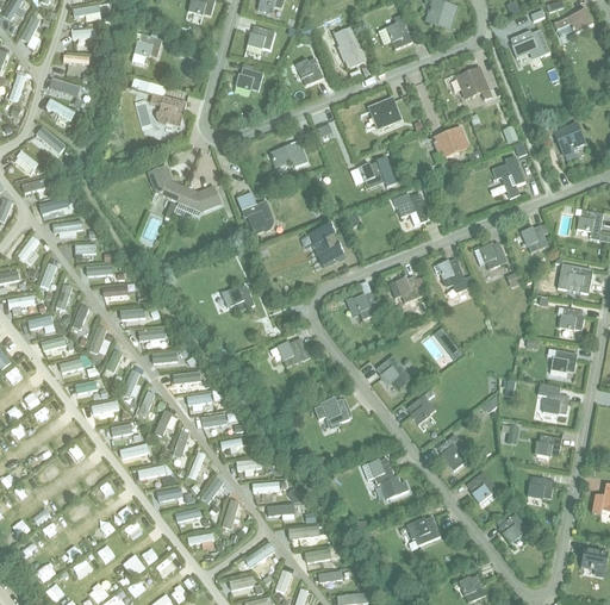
[(10,20),(23,0),(12,0),(2,16),(10,20)]
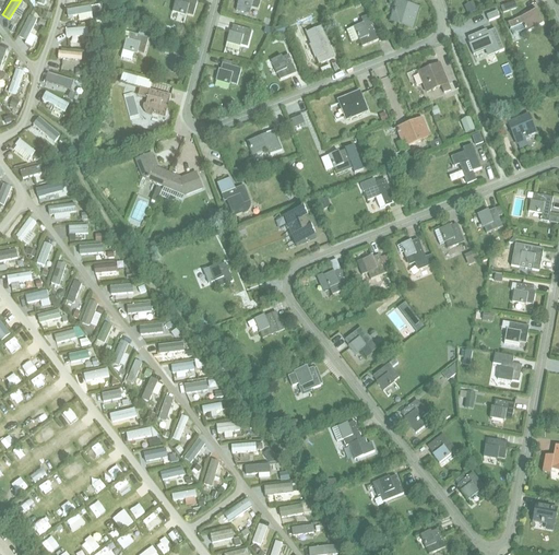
[(192,14),(197,0),(174,0),(171,10),(186,13),(186,12),(192,14)]
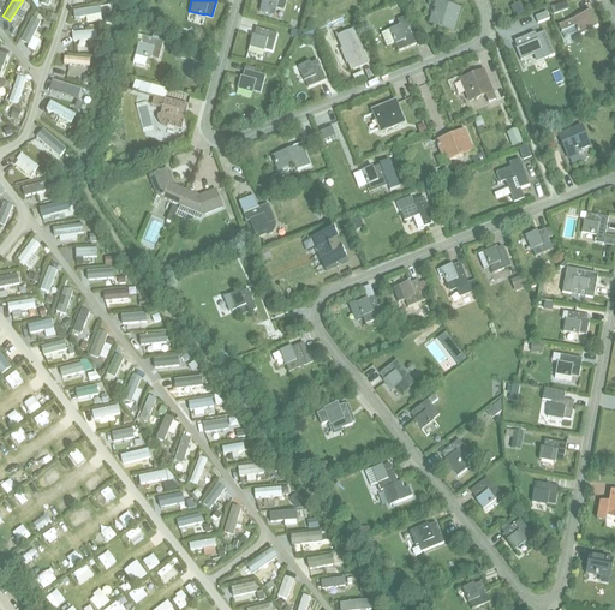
[(261,0),(260,3),(261,3),(260,9),(274,12),(276,5),(284,7),(285,0),(261,0)]
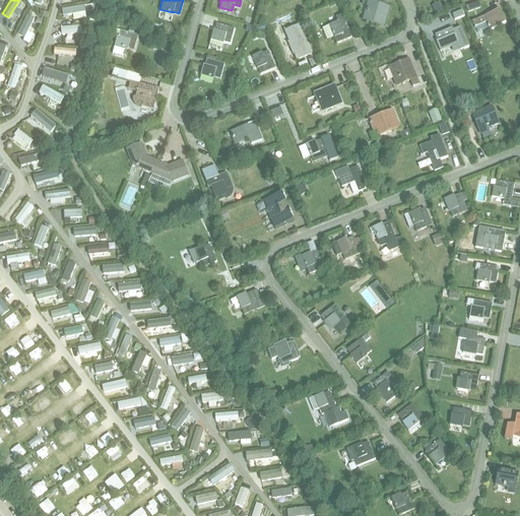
[(378,1),(375,0),(367,0),(364,11),(365,11),(363,17),(383,23),(389,5),(384,3),(384,4),(378,3),(378,1)]
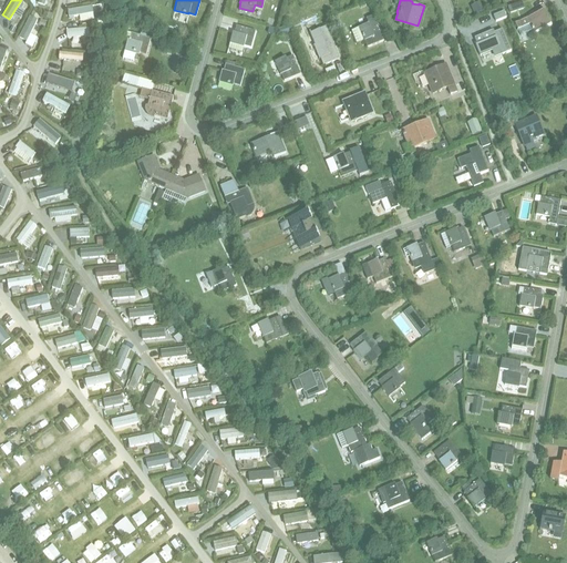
[(472,3),(475,11),(483,8),(480,0),(472,3)]
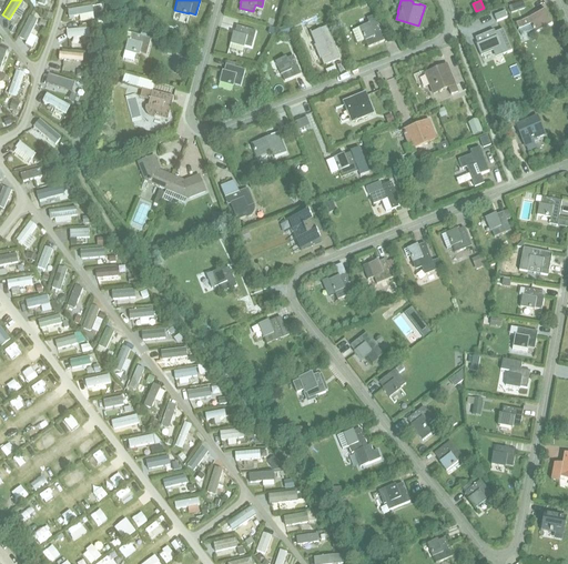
[(92,11),(91,4),(67,9),(68,16),(92,11)]
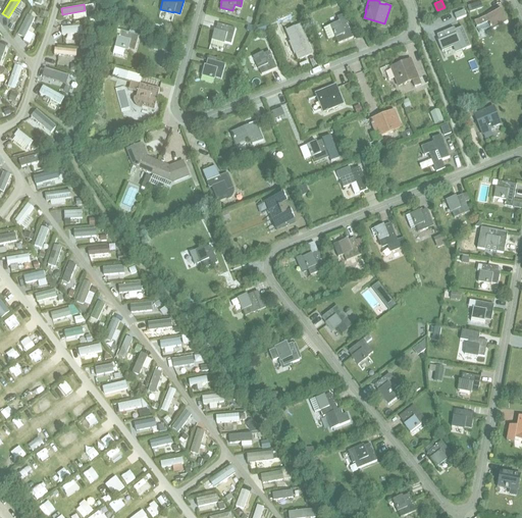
[(501,7),(473,20),(476,26),(478,31),(489,24),(490,28),(507,20),(501,7)]
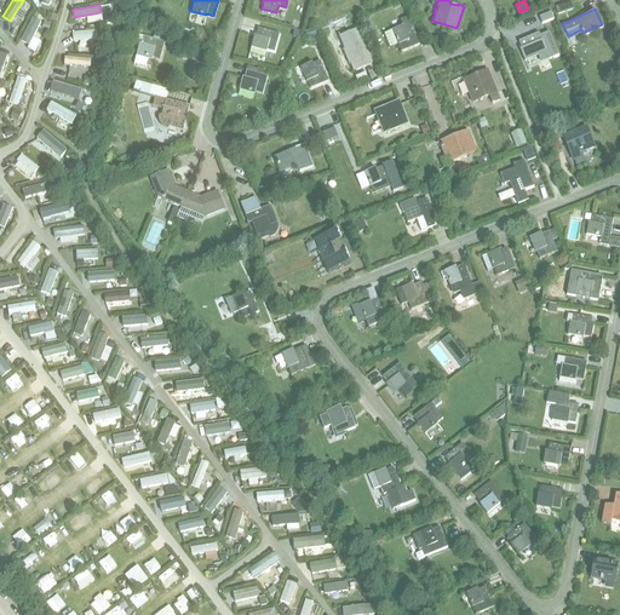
[(539,13),(543,21),(554,16),(550,10),(539,13)]
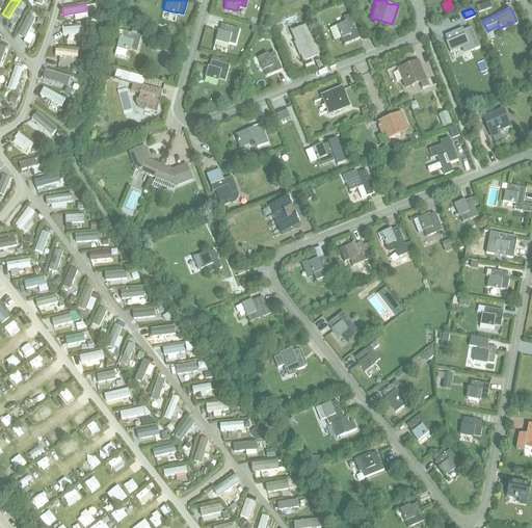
[(360,35),(352,19),(349,12),(343,15),(344,20),(328,26),(334,38),(341,35),(344,42),(360,35)]
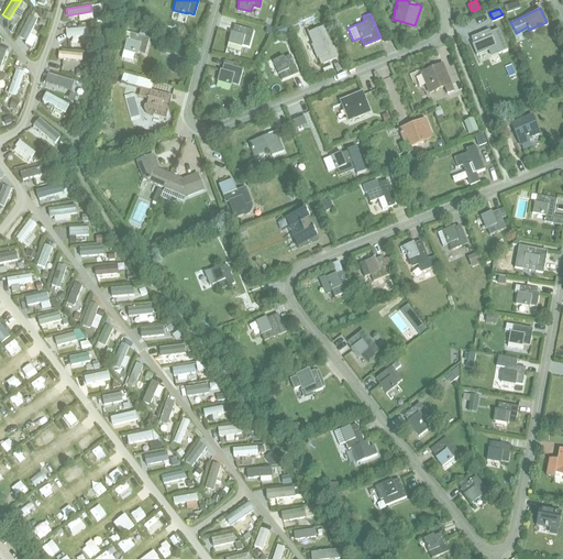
[(25,40),(36,18),(29,14),(18,35),(25,40)]
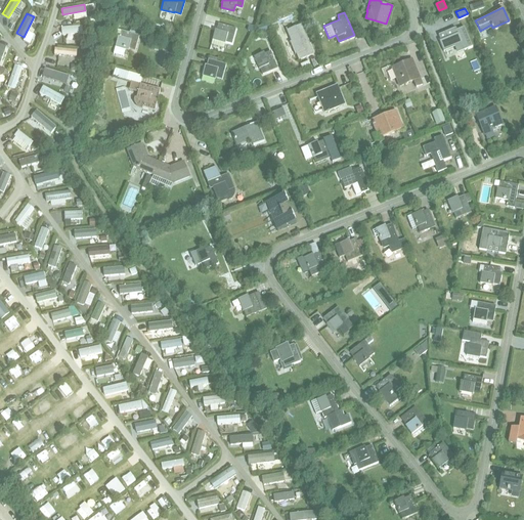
[(268,19),(257,24),(259,31),(270,27),(268,19)]
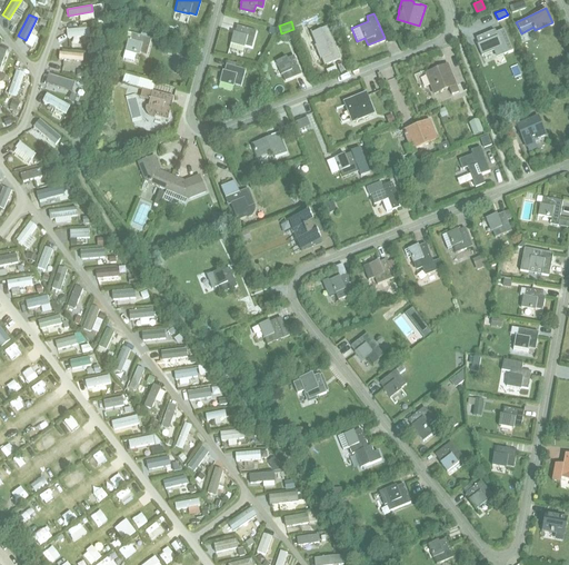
[(479,35),(476,36),(478,42),(477,43),(481,53),(495,48),(495,47),(505,42),(496,21),(476,28),(479,35)]
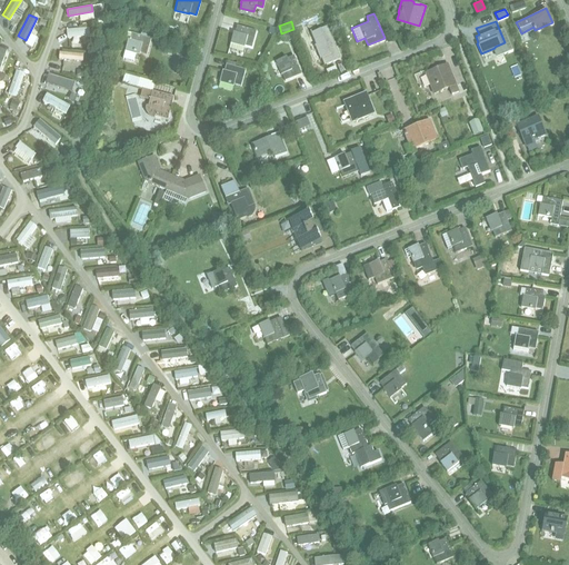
[(230,41),(228,46),(242,49),(245,43),(251,46),(256,29),(237,23),(235,30),(233,29),(230,41)]
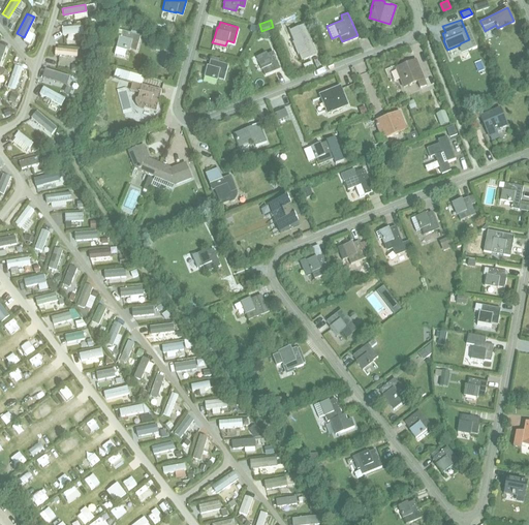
[(84,31),(83,24),(61,27),(62,34),(84,31)]
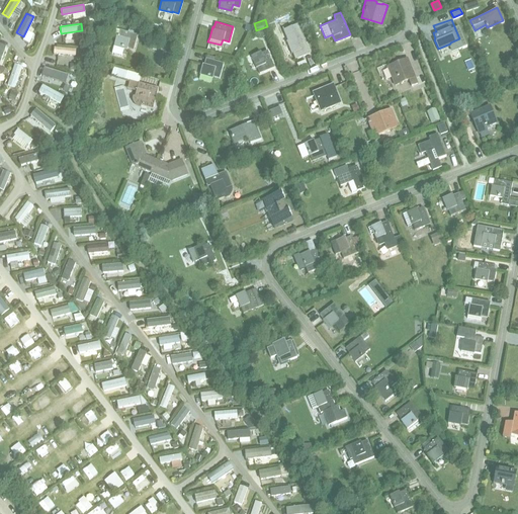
[(117,34),(116,34),(113,45),(112,50),(121,53),(123,48),(126,49),(126,48),(133,50),(138,33),(119,28),(117,34)]
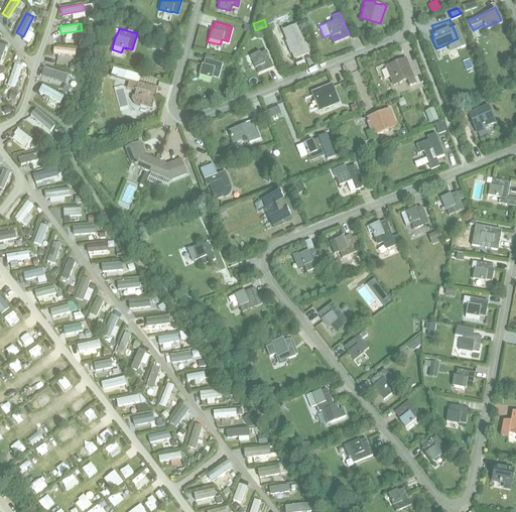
[(365,29),(360,31),(363,39),(368,37),(365,29)]
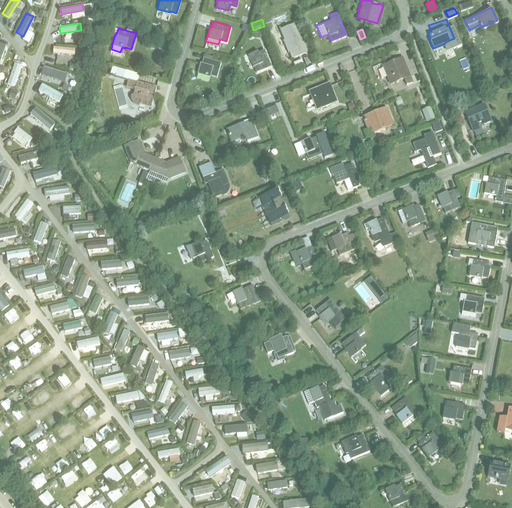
[(291,57),(304,51),(306,51),(299,34),(293,36),(292,35),(282,39),(287,51),(288,50),(291,57)]
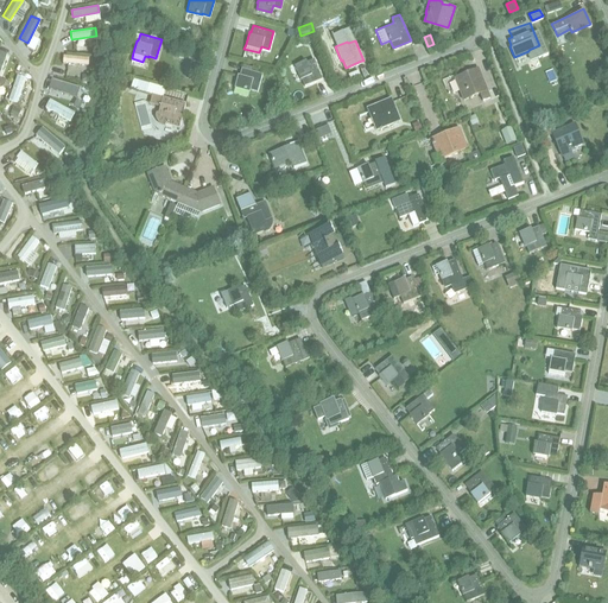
[(304,84),(322,77),(314,57),(306,59),(305,58),(293,63),(299,77),(301,77),(304,84)]
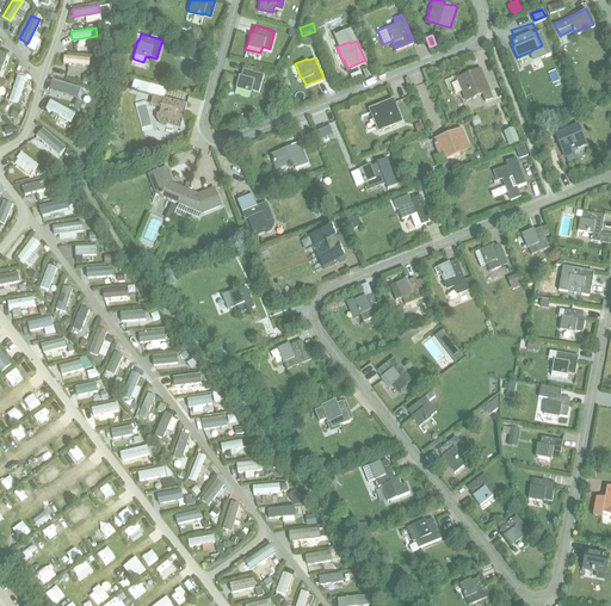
[(482,91),(485,98),(492,96),(480,66),(457,75),(466,98),(482,91)]
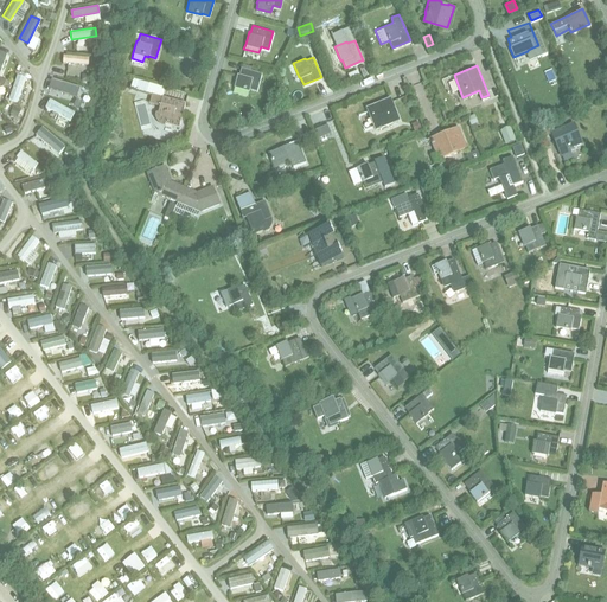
[(256,90),(262,71),(241,66),(240,74),(237,72),(234,84),(249,89),(249,88),(256,90)]
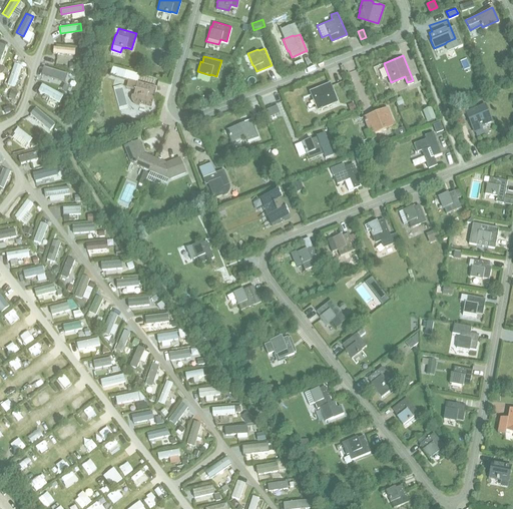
[(21,64),(14,62),(7,83),(14,85),(21,64)]
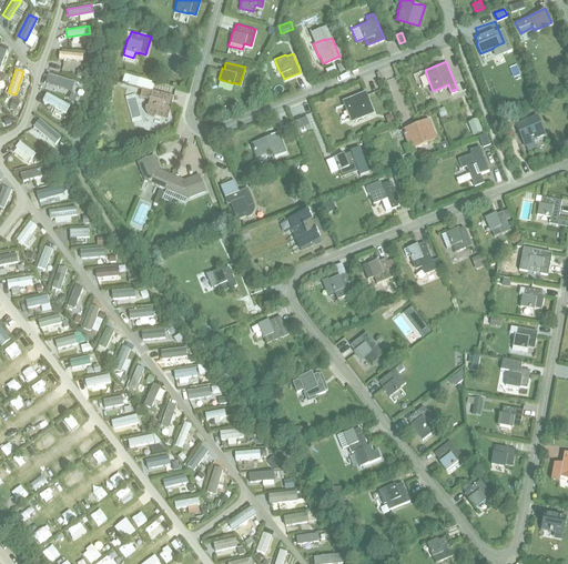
[(122,80),(142,86),(152,88),(154,79),(124,71),(122,80)]
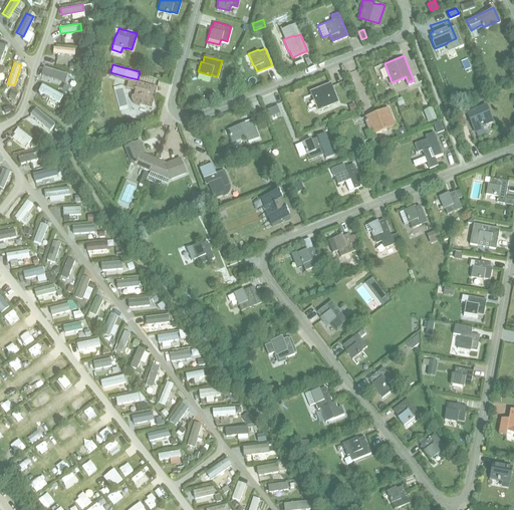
[(63,81),(66,72),(43,66),(40,74),(63,81)]
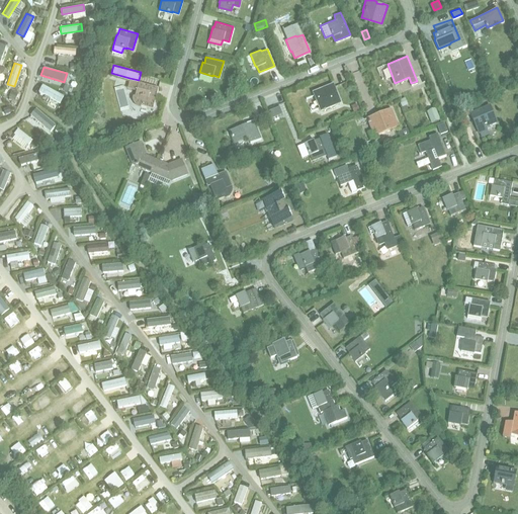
[(130,78),(127,86),(137,89),(135,97),(136,99),(137,102),(139,103),(141,103),(153,106),(158,87),(158,86),(139,80),(130,78)]
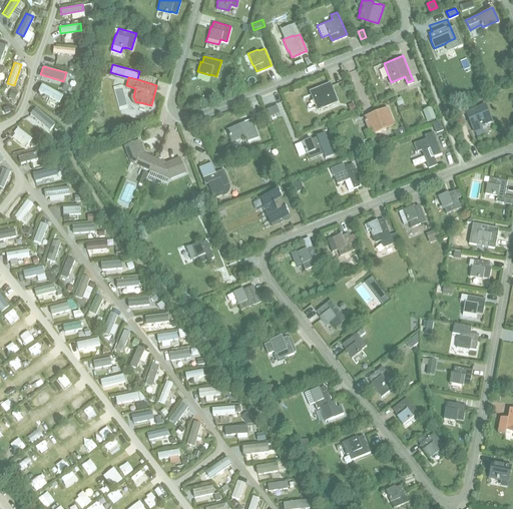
[(127,103),(123,79),(114,81),(118,104),(127,103)]
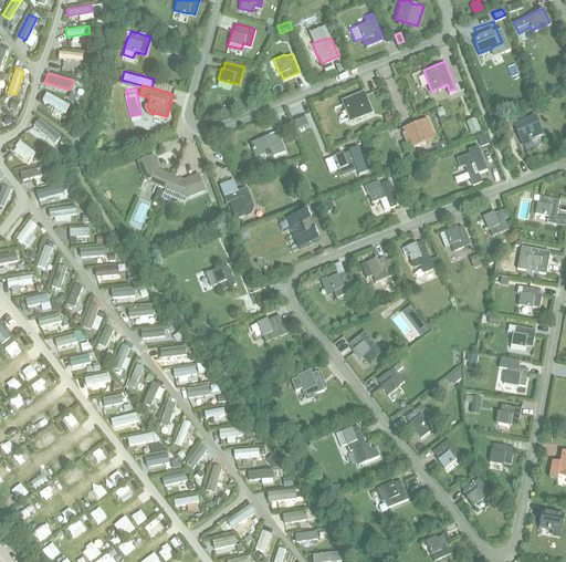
[(364,90),(342,99),(349,118),(371,110),(364,90)]
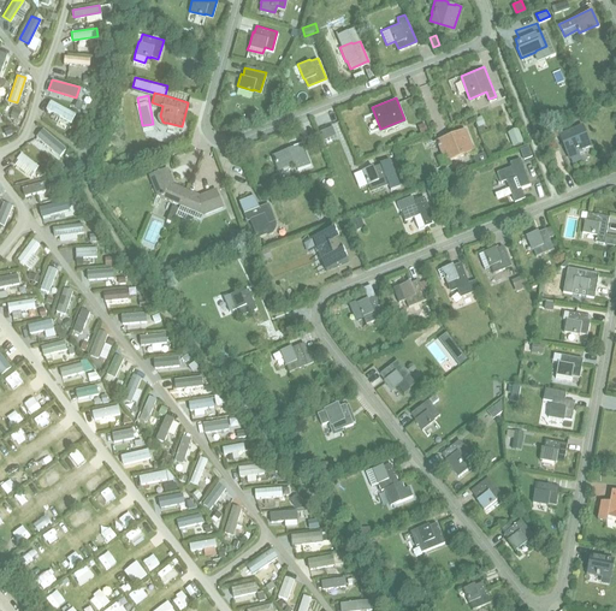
[(75,113),(49,100),(45,108),(70,122),(75,113)]
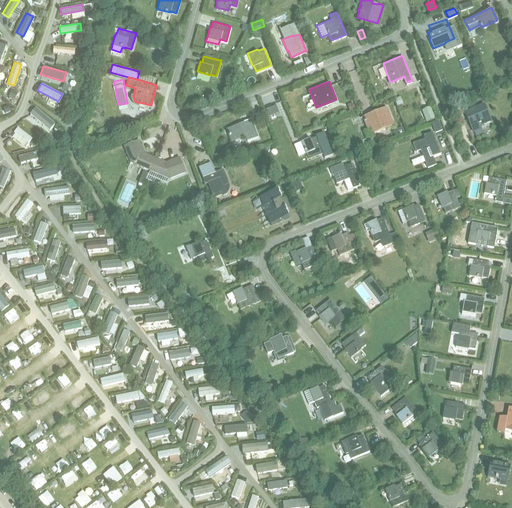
[(400,95),(394,98),(397,105),(403,102),(400,95)]
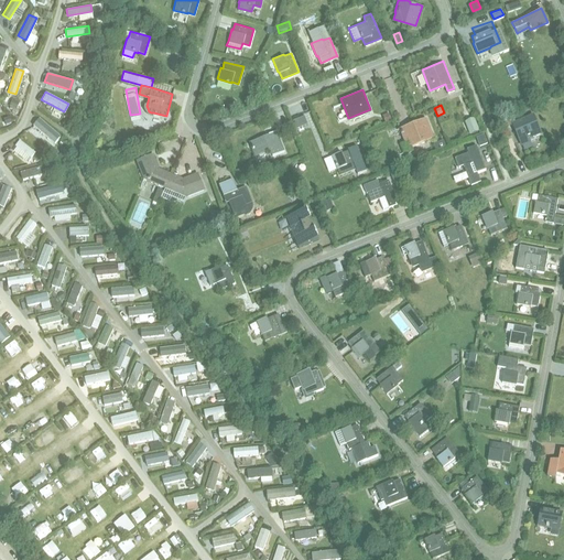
[(389,110),(382,114),(386,121),(392,119),(389,110)]
